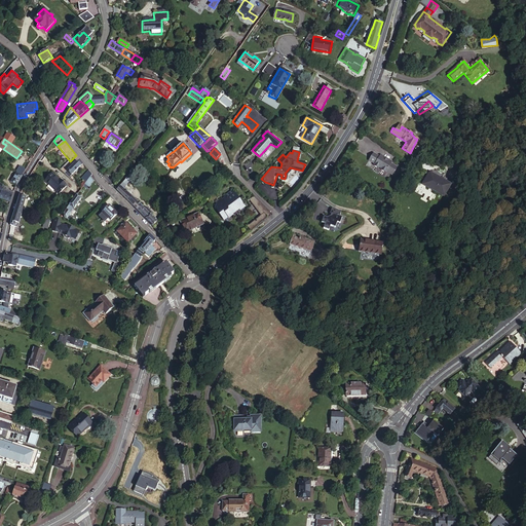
[(386,172),(392,175),(397,166),(390,163),(383,158),(379,155),(378,156),(373,152),(368,160),(374,164),(373,165),(378,168),(379,166),(381,168),(380,170),(385,173),(386,172)]
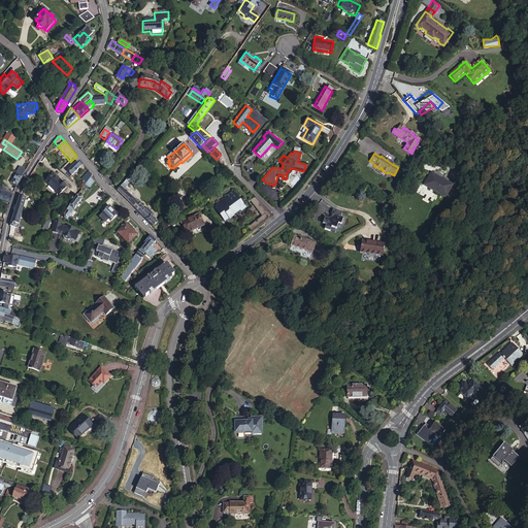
[(381,155),(381,156),(385,159),(392,164),(393,162),(381,155)]
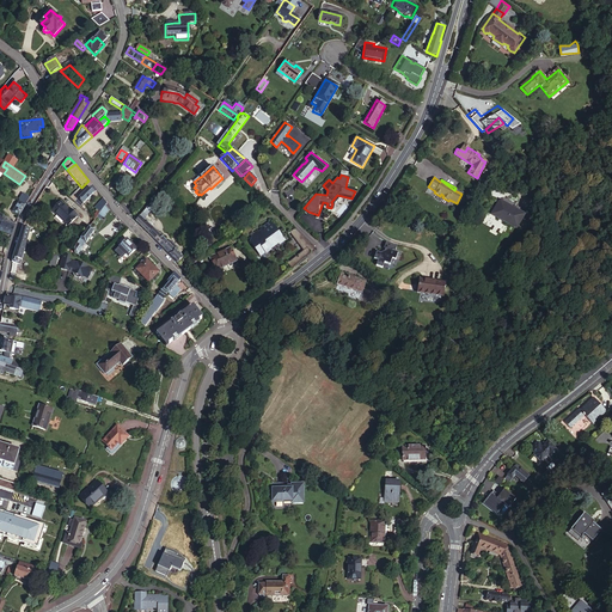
[(71,199),(75,202),(92,185),(89,181),(81,188),(71,199)]
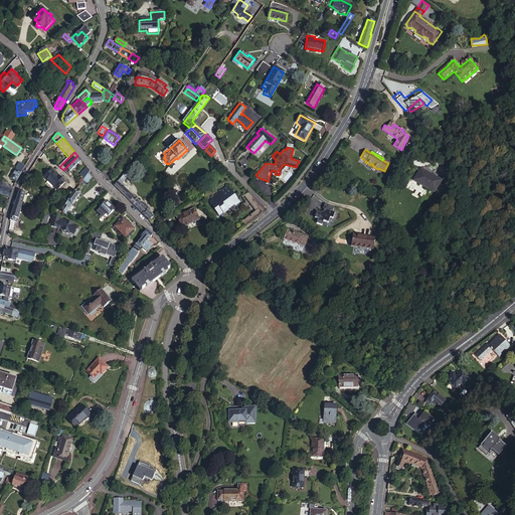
[(77,156),(63,170),(67,174),(81,160),(77,156)]
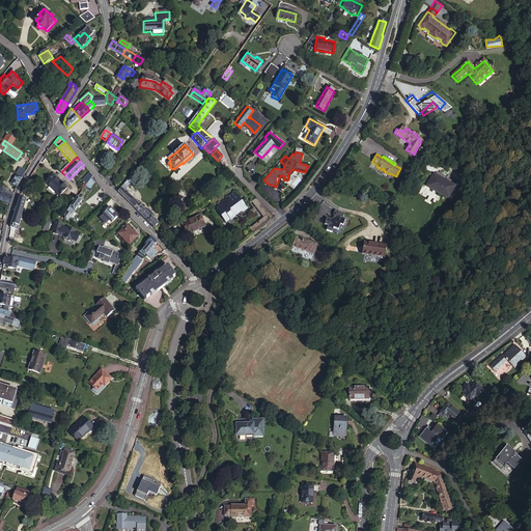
[(93,176),(89,172),(83,180),(85,183),(87,184),(91,178),(93,176)]
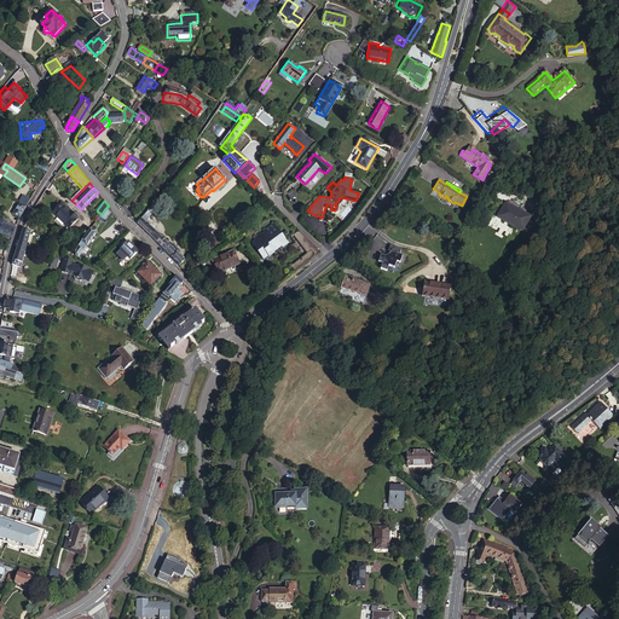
[(502,219),(520,232),(528,218),(505,202),(498,213),(503,217),(502,219)]
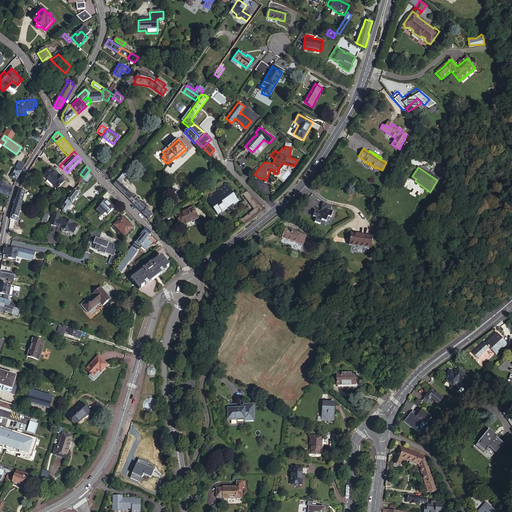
[(17,168),(11,177),(16,180),(19,175),(21,172),(17,168)]
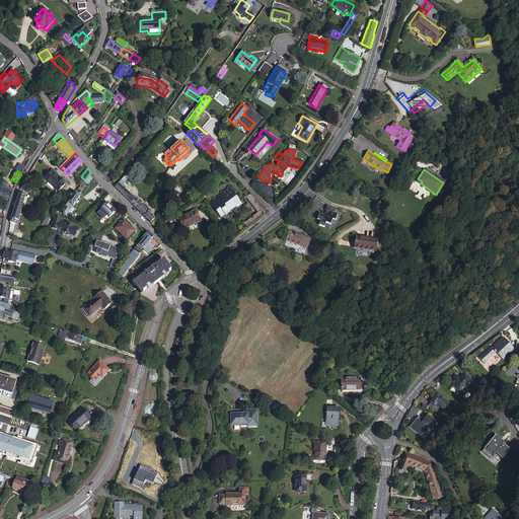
[(51,171),(44,178),(58,192),(66,183),(59,176),(57,178),(51,171)]
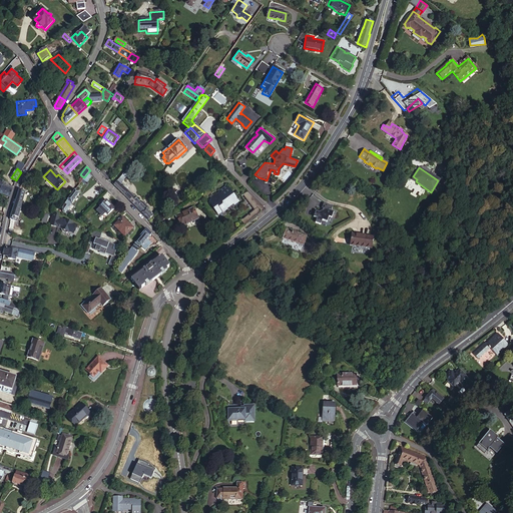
[(88,172),(84,177),(83,180),(87,183),(92,177),(88,172)]
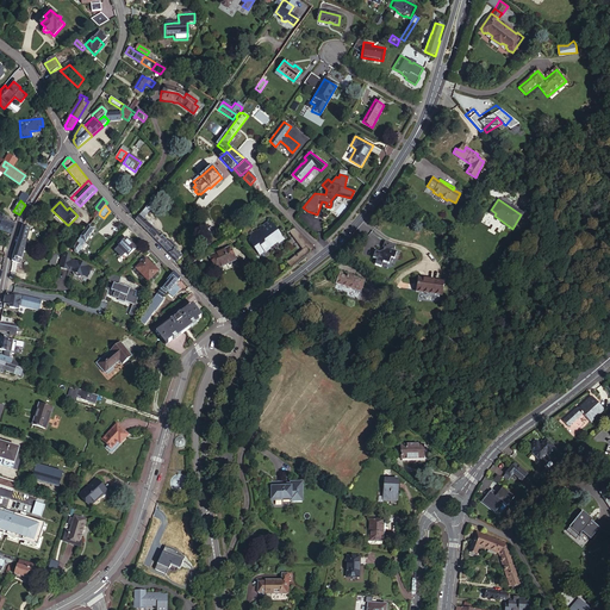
[(165,251),(175,262),(181,257),(174,249),(175,248),(168,241),(167,242),(153,226),(151,226),(144,218),(149,211),(145,207),(136,221),(165,251)]
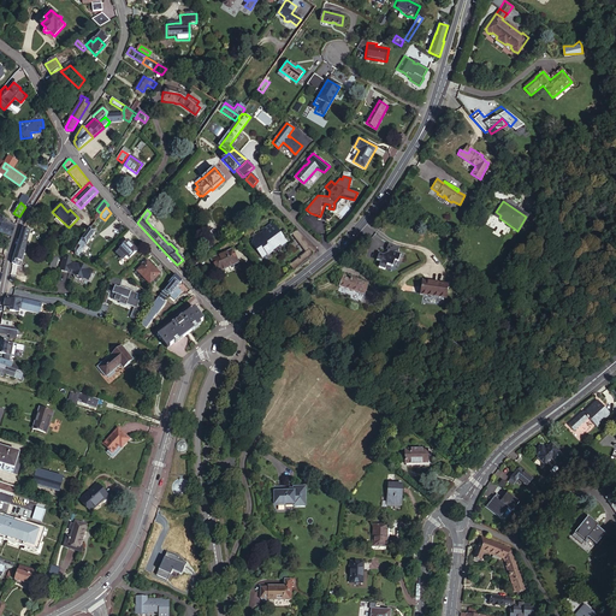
[(11,225),(12,221),(5,219),(0,217),(0,229),(0,230),(0,232),(12,237),(16,226),(11,225)]
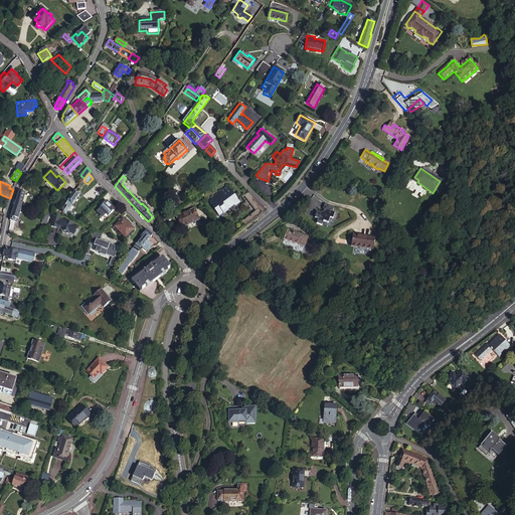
[(240,202),(227,186),(220,192),(222,193),(218,196),(218,195),(214,198),(212,203),(221,215),(235,204),(236,205),(240,202)]
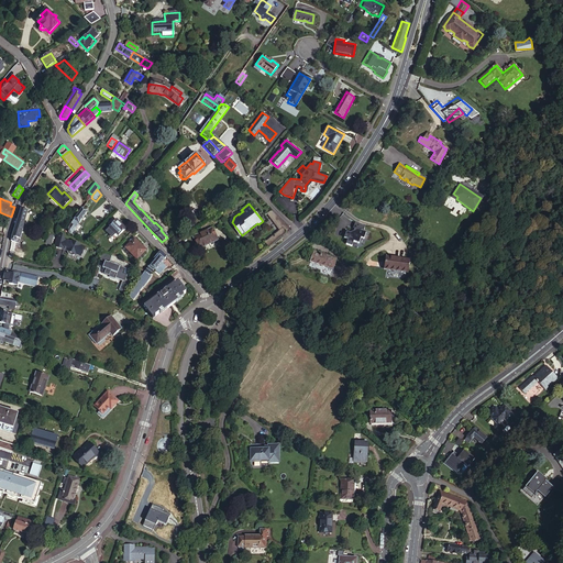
[(21,209),(17,222),(24,224),(26,212),(21,209)]
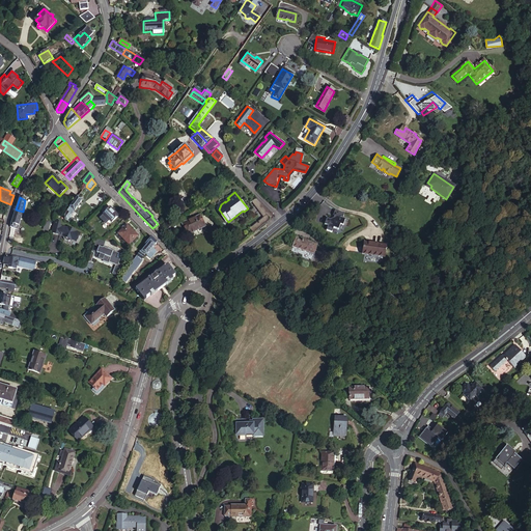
[(78,197),(64,216),(64,220),(72,224),(74,221),(70,218),(73,215),(72,215),(74,212),(75,212),(83,201),(78,197)]
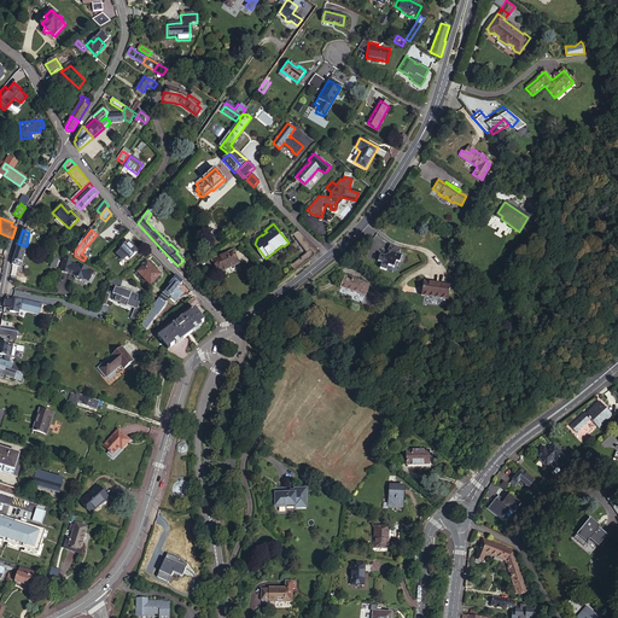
[(128,243),(120,249),(129,260),(136,252),(128,243)]
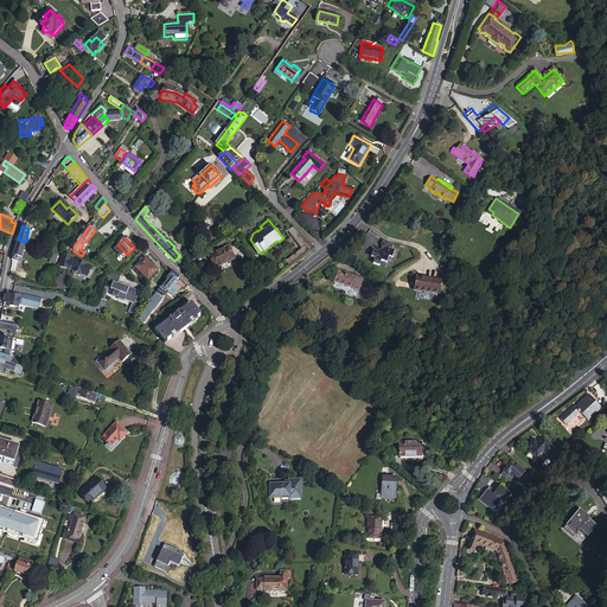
[(26,242),(18,240),(12,260),(12,261),(17,262),(21,259),(26,242)]
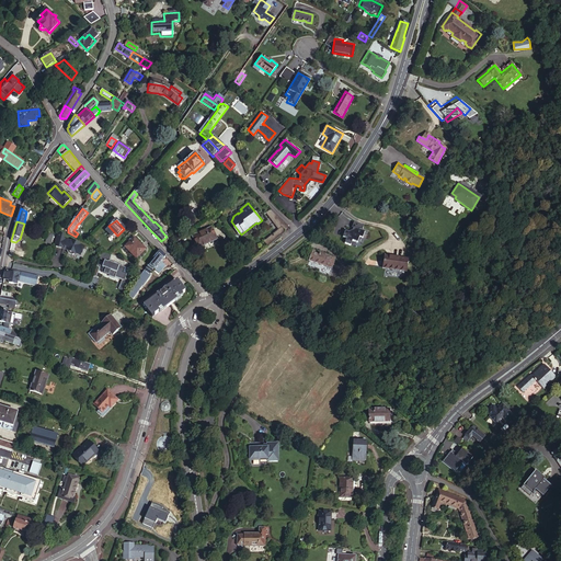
[(364,226),(356,224),(353,230),(355,231),(354,232),(352,233),(348,232),(346,239),(350,240),(348,245),(354,248),(356,242),(361,244),(363,239),(366,240),(368,233),(365,232),(367,227),(364,226)]
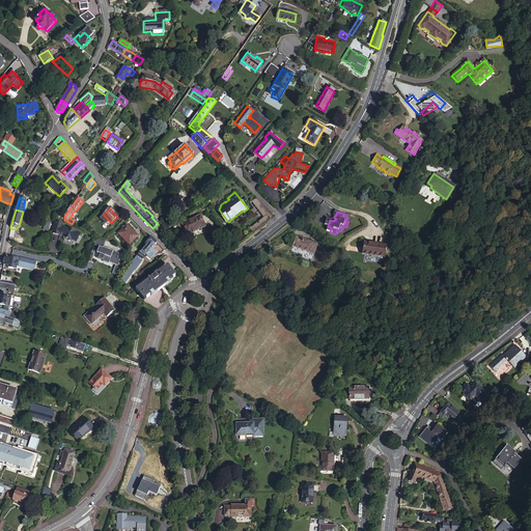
[(180,222),(186,233),(205,226),(200,214),(180,222)]
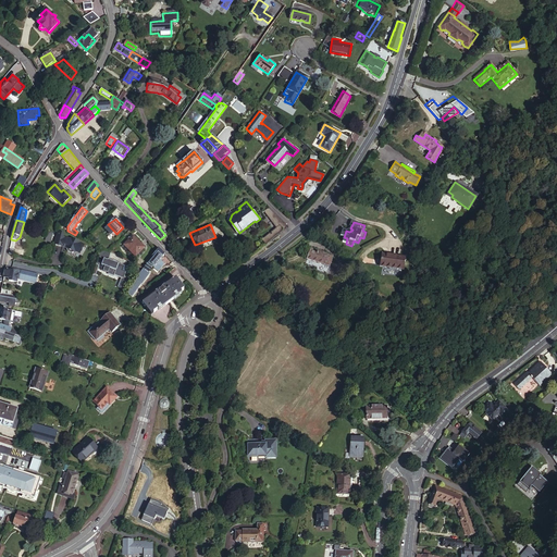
[(64,233),(58,232),(54,245),(63,247),(64,244),(69,245),(66,248),(67,251),(72,254),(74,252),(75,251),(81,254),(85,245),(72,238),(72,239),(63,237),(64,233)]
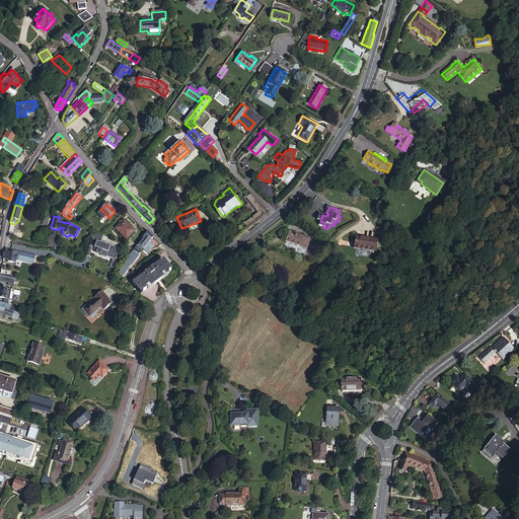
[(124,220),(116,228),(126,239),(134,231),(124,220)]
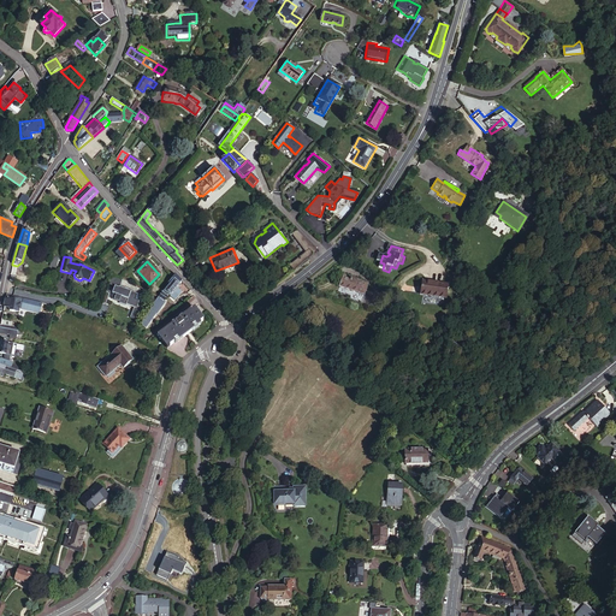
[(343,273),(339,285),(363,294),(368,283),(351,277),(353,276),(343,273)]
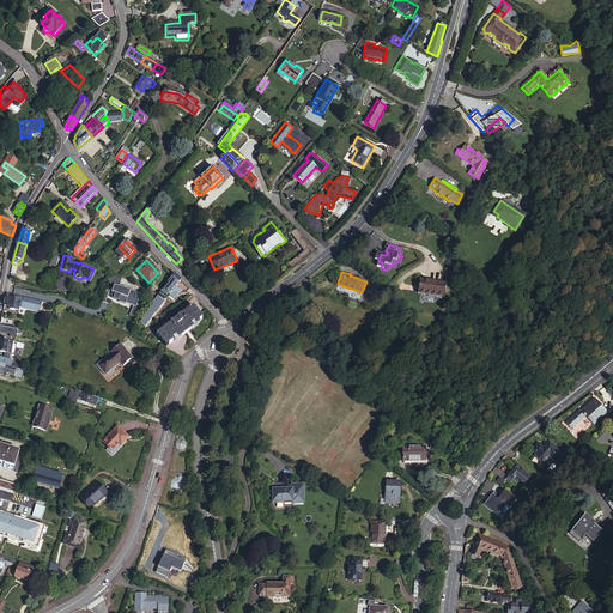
[(174,273),(158,297),(150,309),(155,313),(157,314),(165,302),(163,301),(168,295),(170,296),(173,292),(176,295),(180,289),(176,286),(181,280),(174,273)]
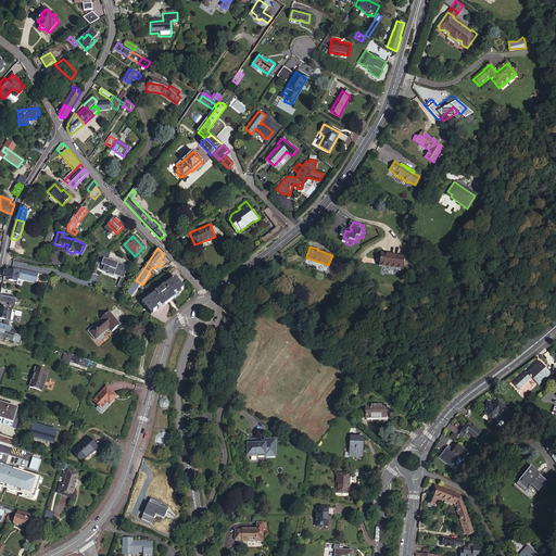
[(113,254),(102,249),(98,257),(105,261),(104,264),(105,265),(104,267),(103,266),(103,267),(101,272),(108,275),(109,274),(114,276),(113,278),(121,281),(115,291),(122,293),(127,281),(124,280),(125,276),(122,275),(124,269),(119,267),(119,266),(110,261),(113,254)]
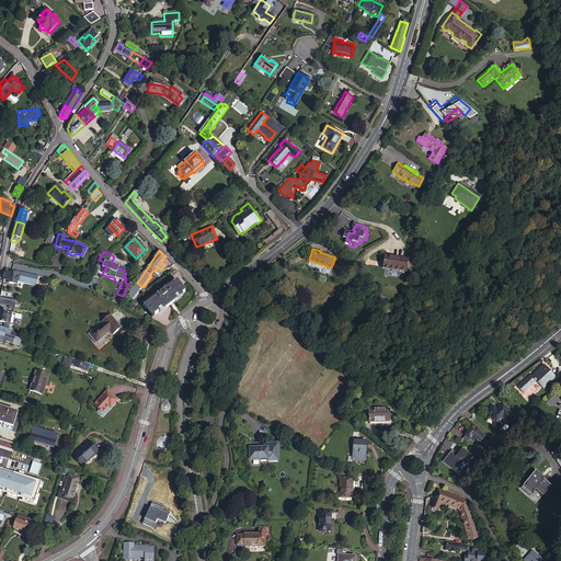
[(384,255),(382,268),(407,272),(409,260),(384,255)]
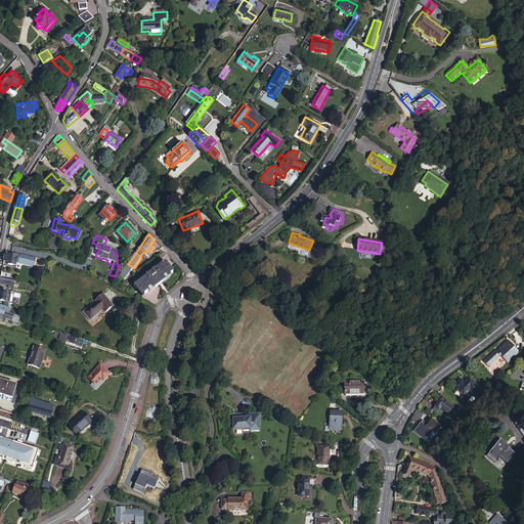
[(6,251),(4,261),(8,262),(8,264),(16,266),(18,257),(18,254),(10,252),(6,251)]
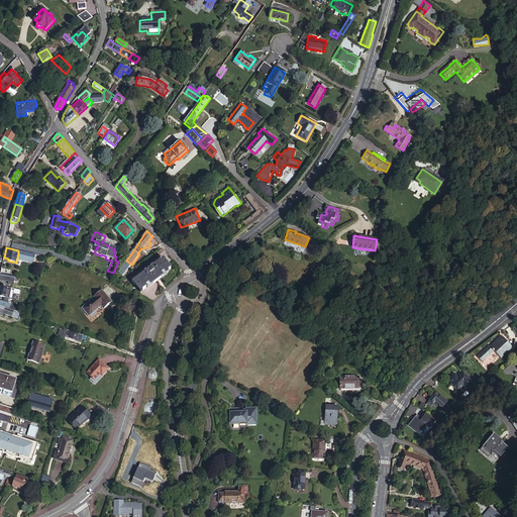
[(163,260),(132,282),(139,292),(171,270),(163,260)]
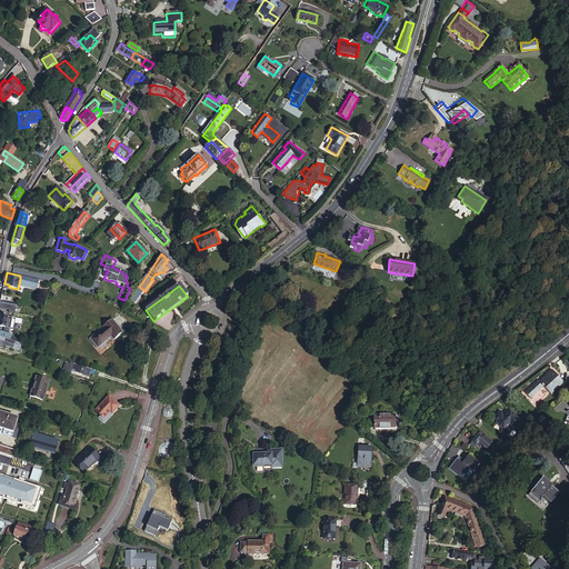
[(143,290),(139,287),(133,296),(130,300),(135,303),(143,290)]
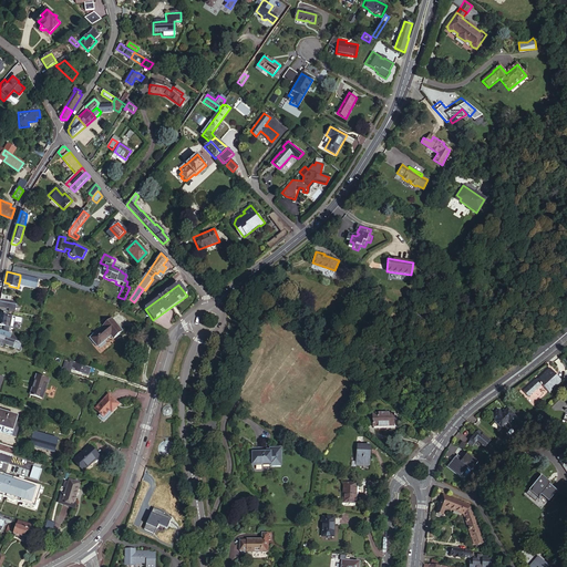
[(0,301),(0,303),(0,307),(9,309),(9,311),(14,312),(17,305),(0,301)]
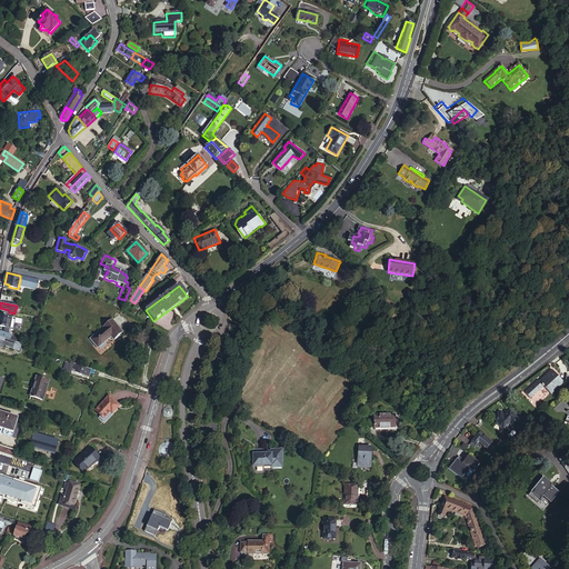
[(1,315),(0,323),(0,327),(11,329),(13,317),(1,315)]
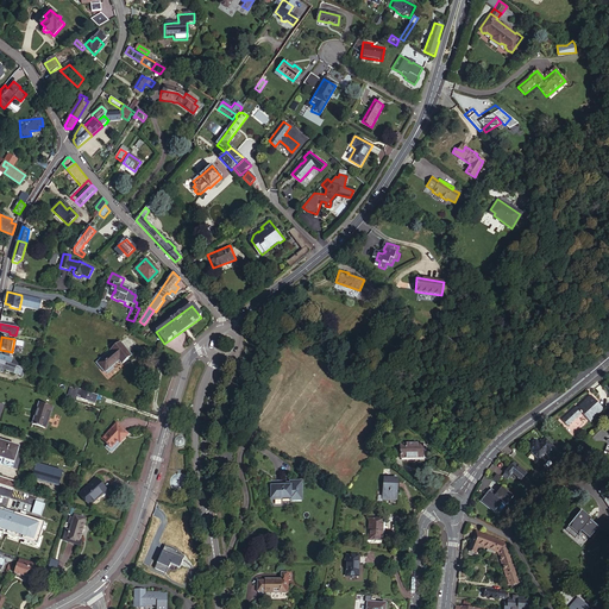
[(111,351),(96,363),(104,372),(119,359),(121,363),(131,356),(120,343),(110,350),(111,351)]
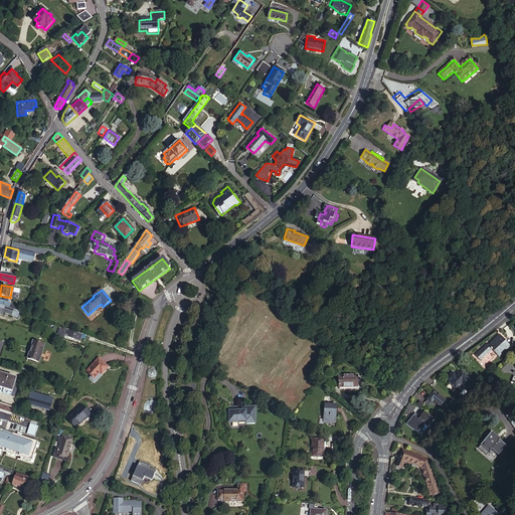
[(0,313),(2,314),(3,312),(17,317),(19,311),(10,308),(0,304),(0,313)]
